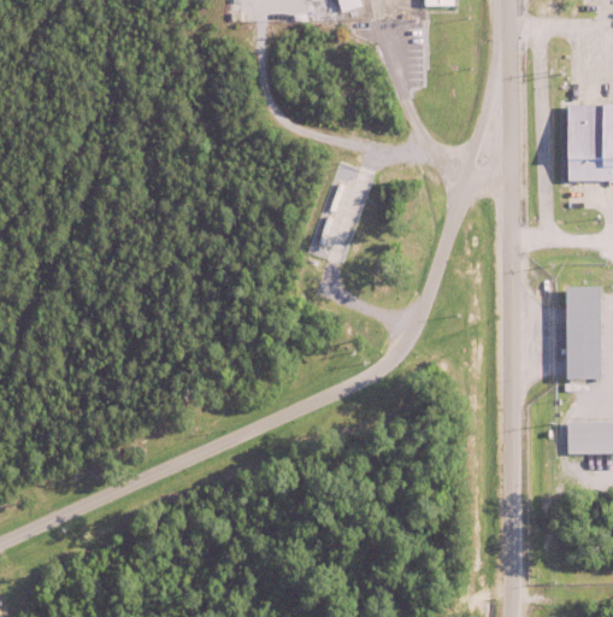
[(337,0),(360,0),(363,5),(341,11),(337,0)]
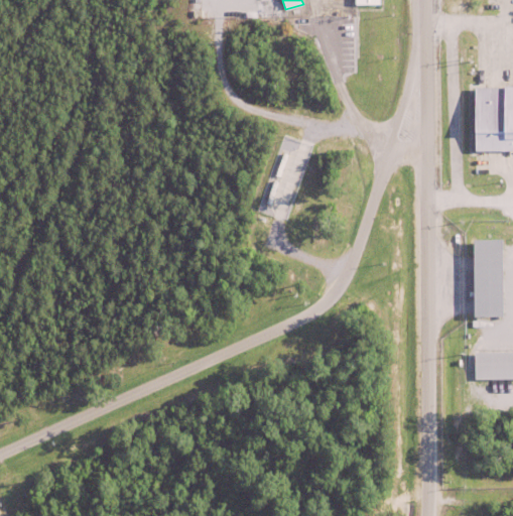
[(371,8),(371,5),(355,5),(355,0),(381,0),(381,5),(378,5),(378,8),(371,8)]
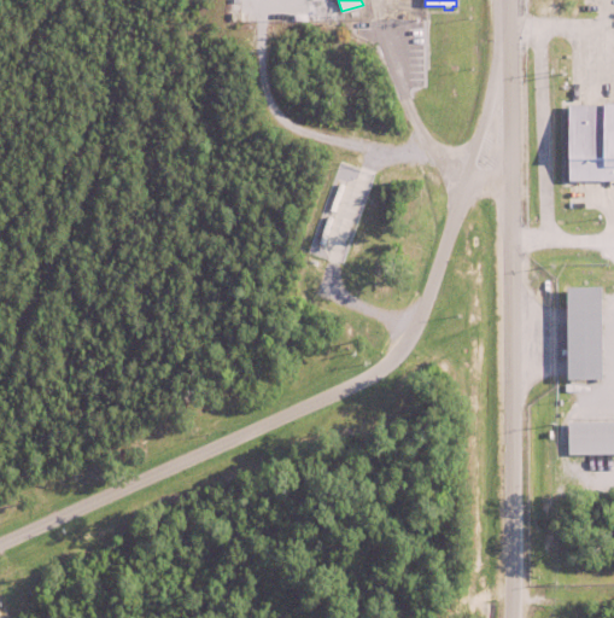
[(613,181),(568,182),(568,104),(603,104),(603,101),(613,101),(613,181)]
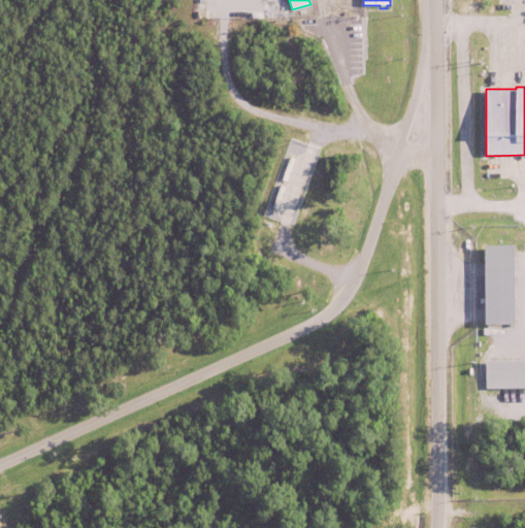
[(484,243),(514,243),(515,324),(485,324),(484,243)]
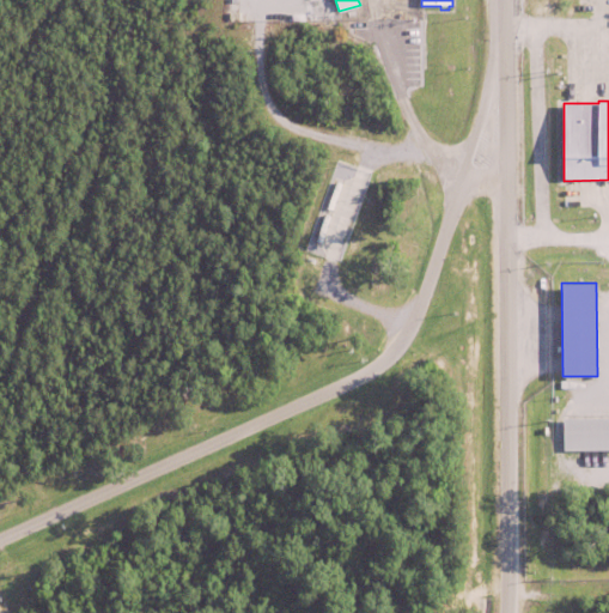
[(562,417),(608,416),(608,449),(562,450),(562,417)]
